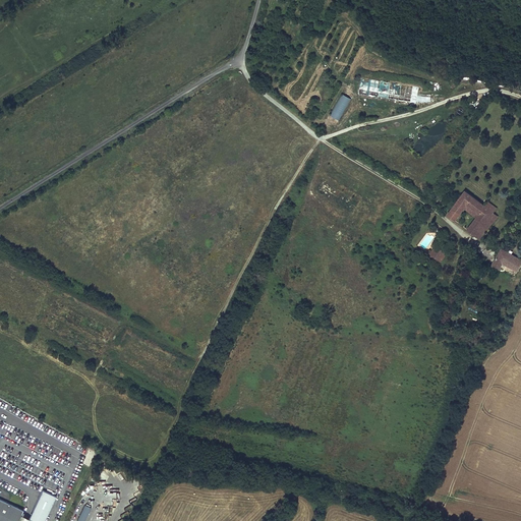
[(340,120),(350,98),(341,94),(331,116),(340,120)]
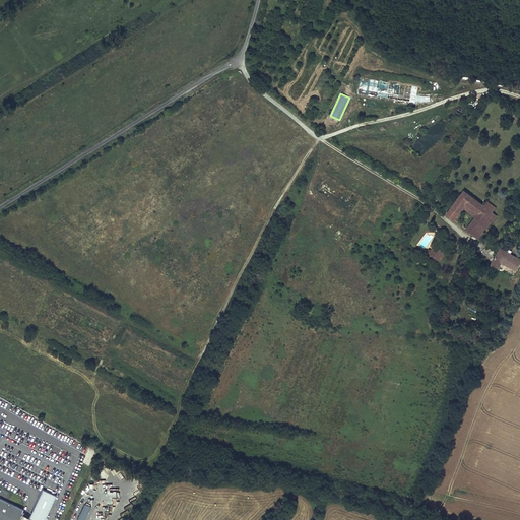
[(478,213),(476,217),(466,230),(474,236),(489,216),(492,219),(495,214),(493,212),(484,206),(464,191),(447,214),(454,220),(463,207),(466,204),(478,213)]
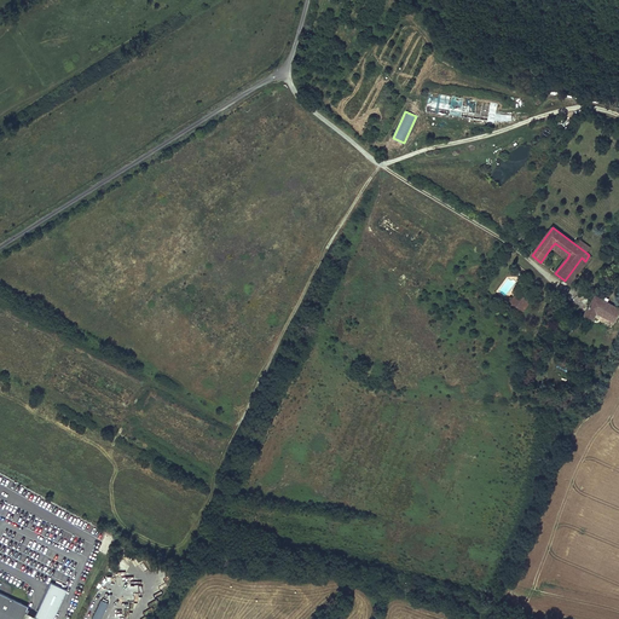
[(580,241),(577,246),(586,253),(590,248),(580,241)]
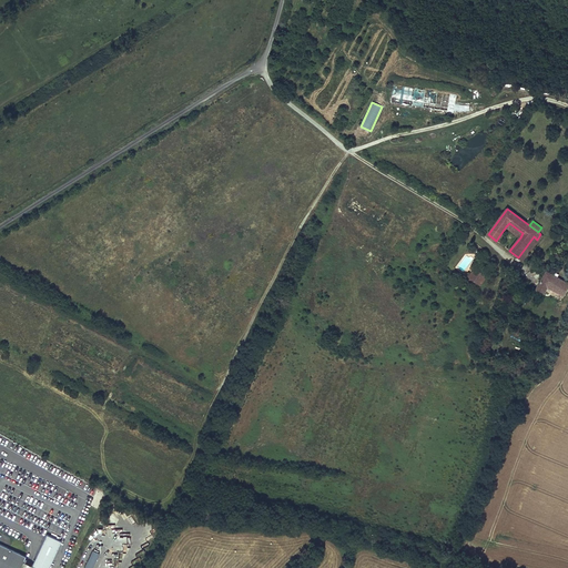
[(506,226),(520,237),(523,233),(509,223),(506,226)]
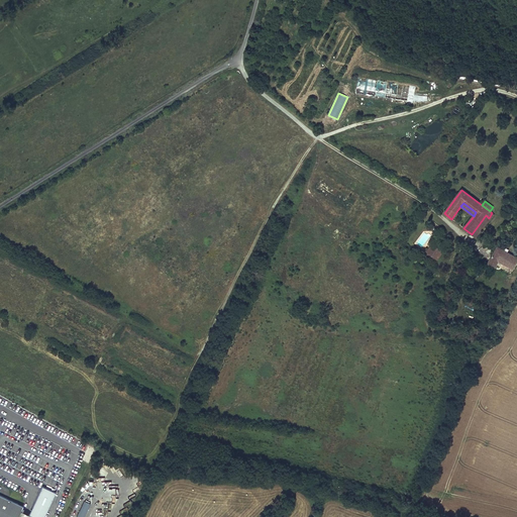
[(486,215),(472,234),(476,237),(494,214),(492,213),(489,218),(486,215)]
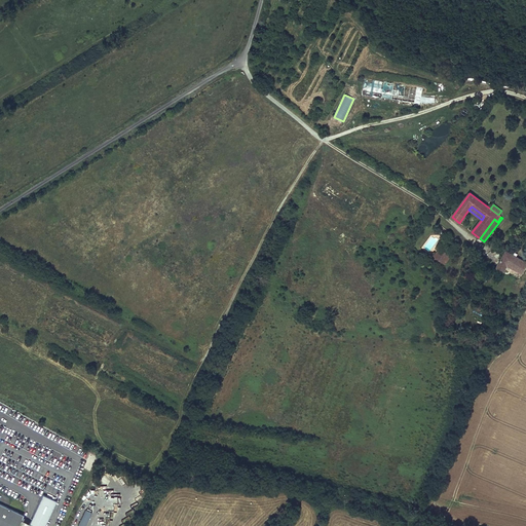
[(440,249),(435,256),(442,261),(447,254),(440,249)]
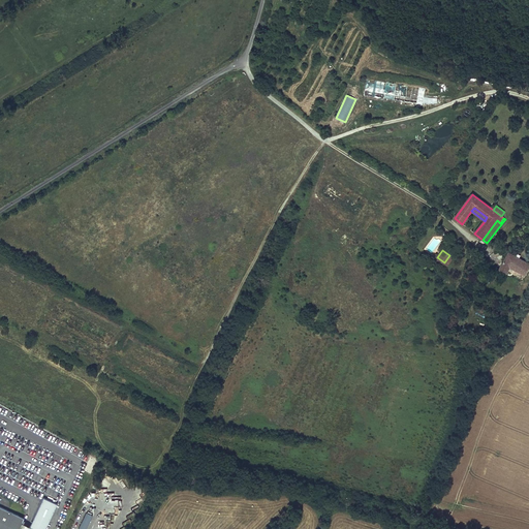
[(528,270),(528,263),(509,253),(500,269),(507,273),(508,272),(524,280),(528,270)]
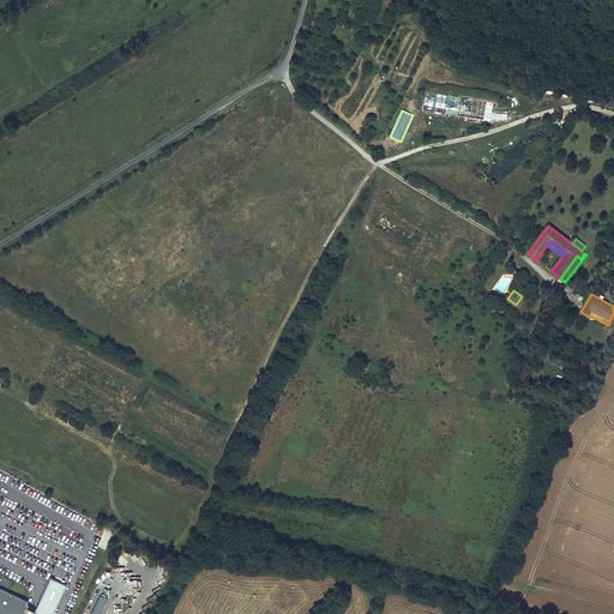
[(525,300),(522,296),(516,305),(519,308),(525,300)]
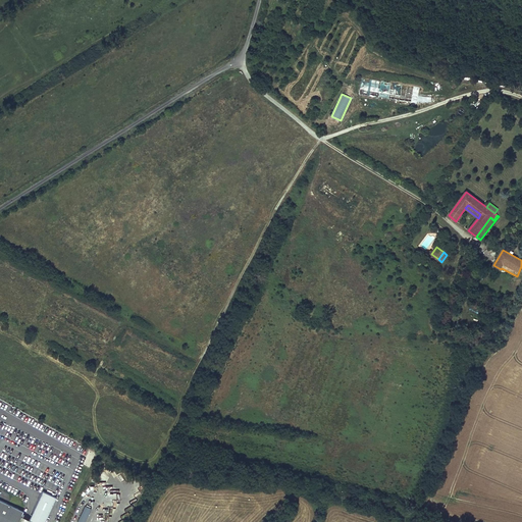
[(91,462),(96,453),(90,450),(85,459),(91,462)]
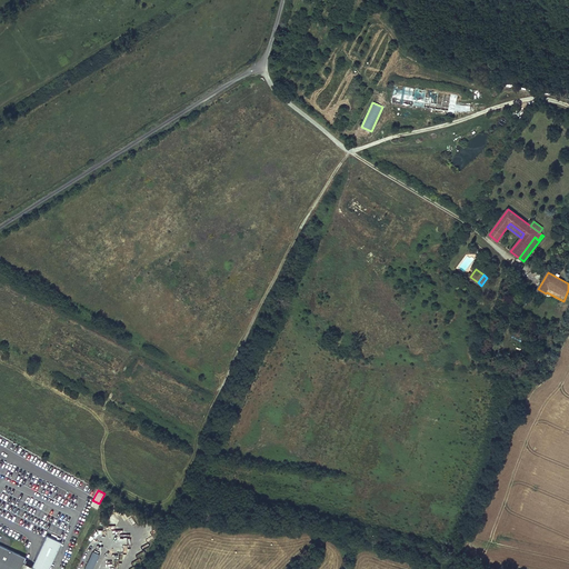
[(19,553),(0,545),(0,568),(17,568),(22,559),(18,557),(19,553)]
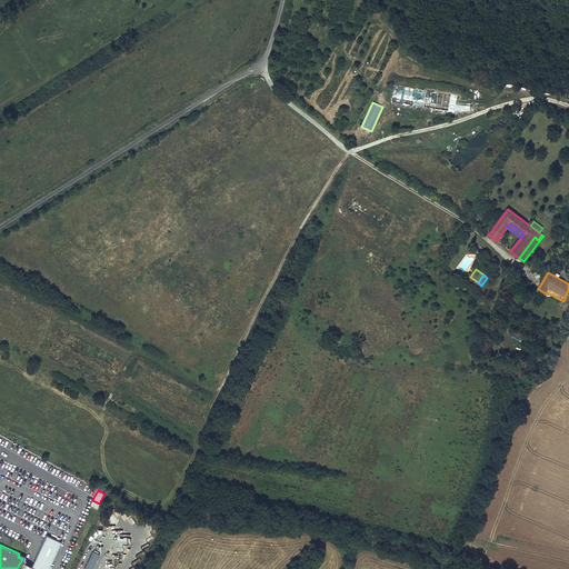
[(97,553),(93,551),(86,567),(89,568),(91,568),(95,563),(92,562),(97,553)]
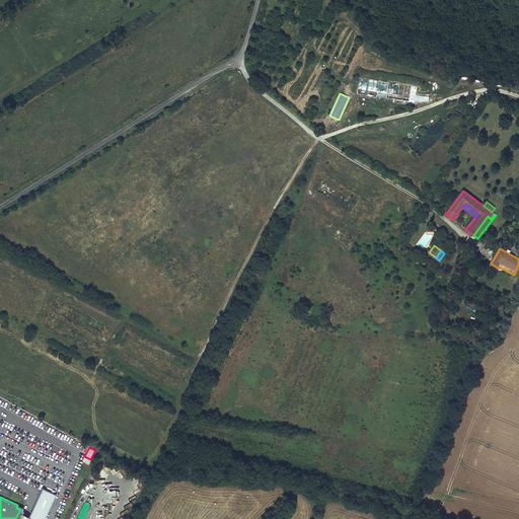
[(23,508),(17,505),(16,508),(20,510),(15,518),(27,518),(29,516),(21,512),(23,508)]
